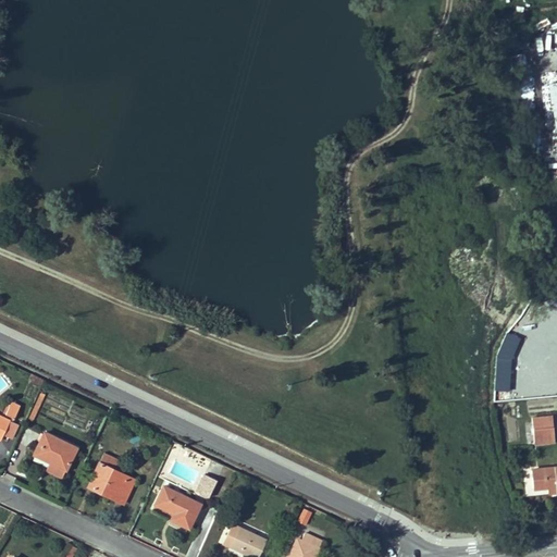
[(556,128),(556,82),(547,84),(554,130),(556,128)]
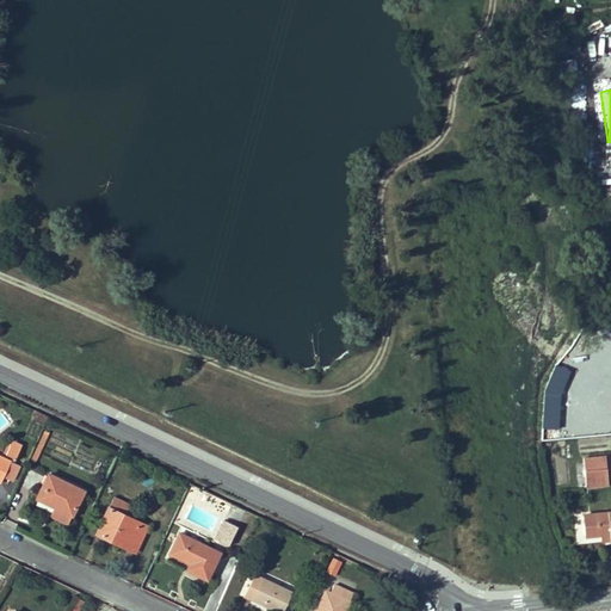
[(48,434),(44,432),(31,460),(36,462),(48,434)]
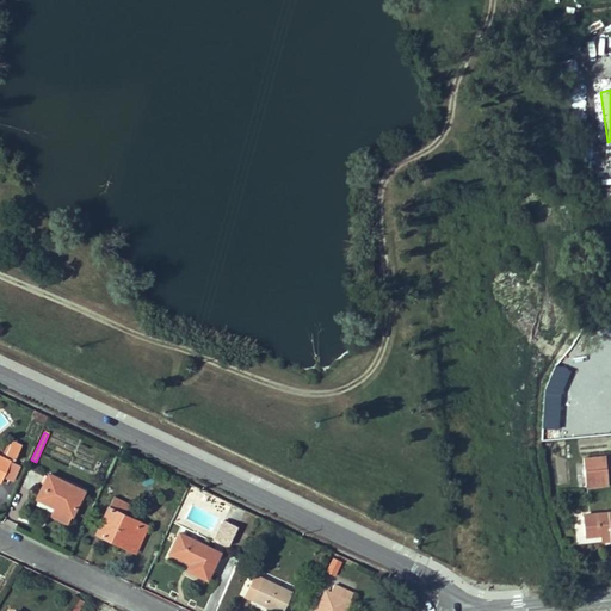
[(16,460),(20,449),(13,445),(7,456),(16,460)]
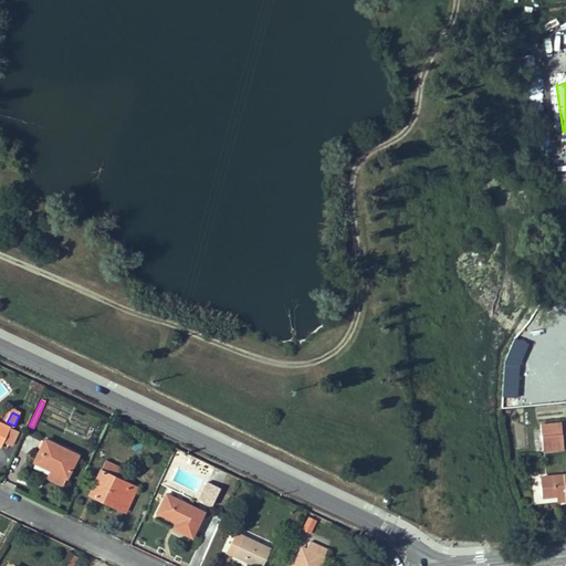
[(0,422),(0,441),(3,443),(10,428),(0,422)]
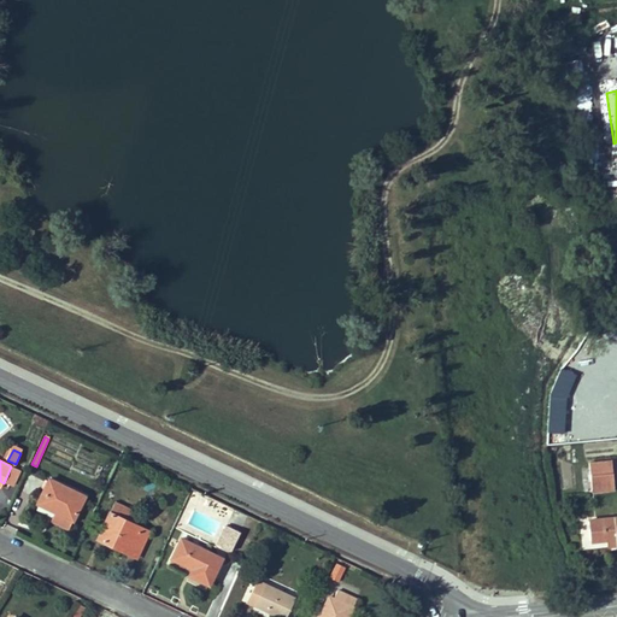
[(588,463),(589,475),(612,474),(611,460),(588,463)]
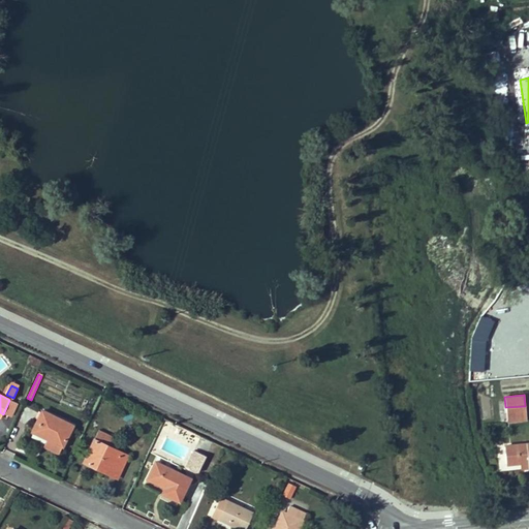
[(526,419),(525,406),(505,407),(506,422),(526,419)]
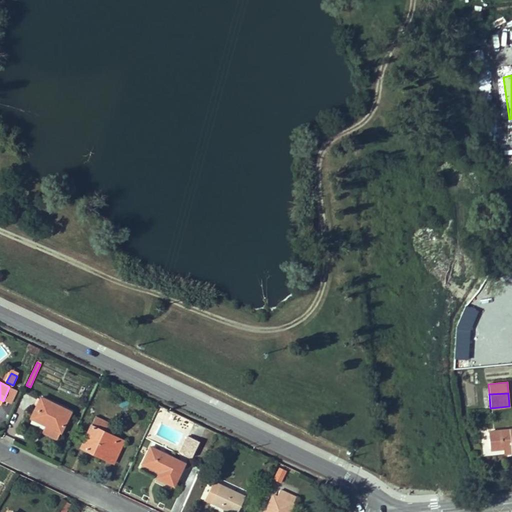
[(70,412),(41,398),(31,417),(46,424),(45,425),(42,432),(57,439),(60,432),(70,412)]
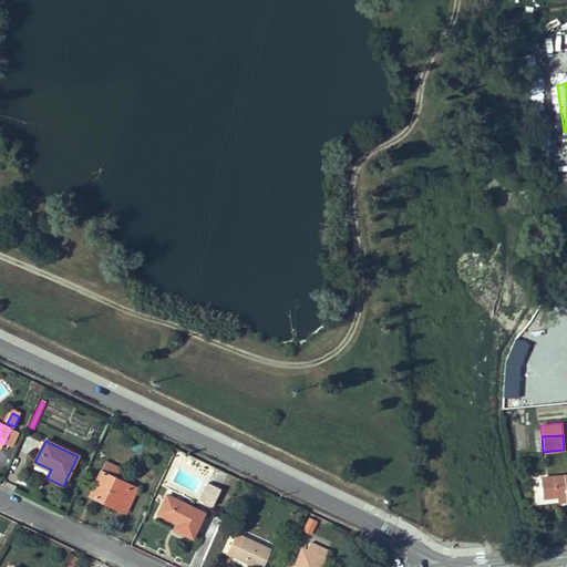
[(105,463),(102,472),(121,482),(125,473),(105,463)]
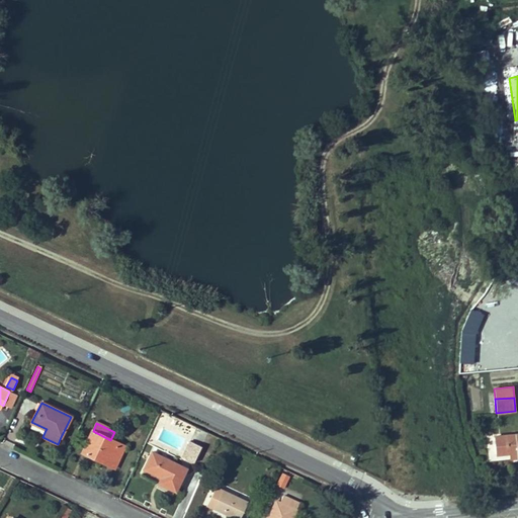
[(88,440),(92,442),(85,455),(107,465),(109,462),(116,465),(125,447),(110,440),(93,431),(88,440)]
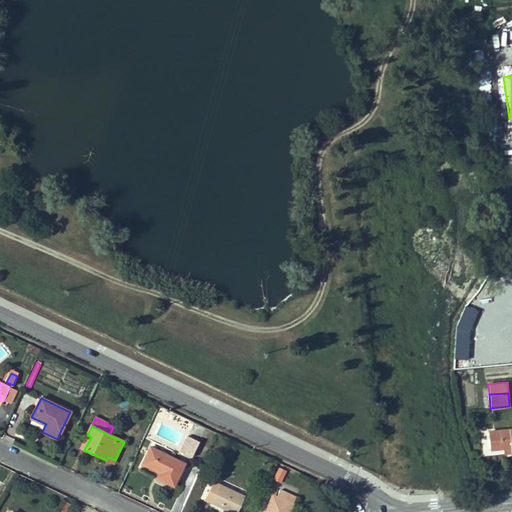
[(511,453),(511,428),(488,431),(490,448),(504,447),(510,446),(511,453)]
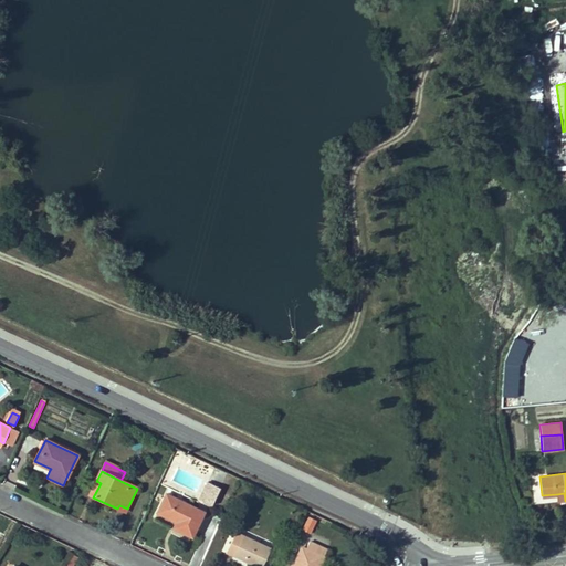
[(93,498),(101,483),(96,481),(90,495),(93,498)]
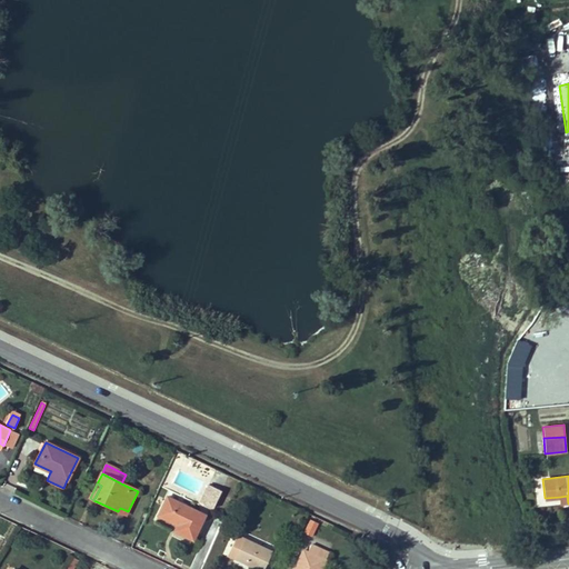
[(221,491),(207,485),(199,502),(212,509),(221,491)]
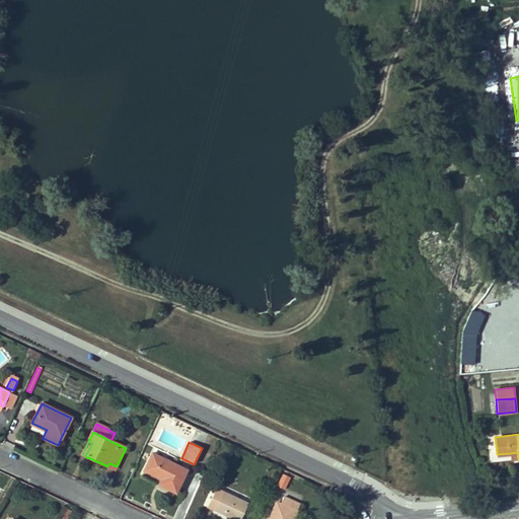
[(176,493),(187,470),(152,454),(145,470),(159,477),(159,476),(163,477),(159,485),(176,493)]
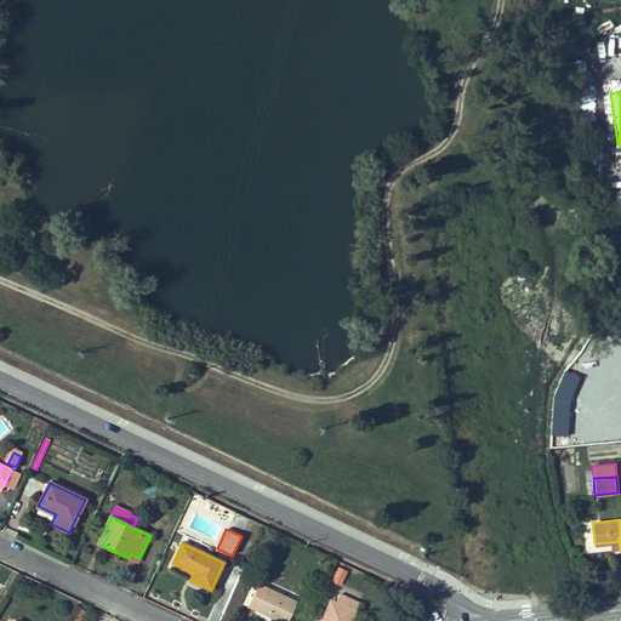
[(347,574),(339,569),(331,584),(341,587),(347,574)]
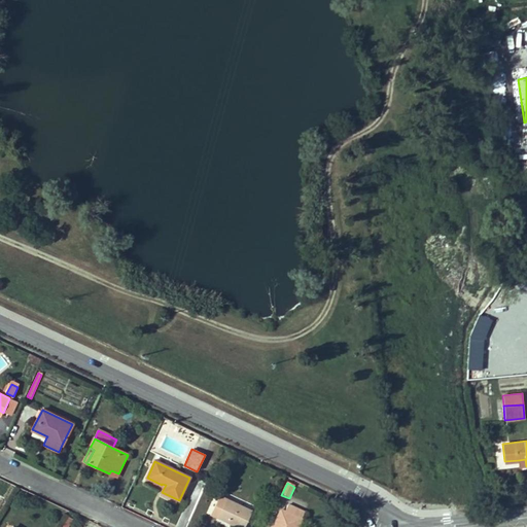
[(244,526),(252,512),(219,496),(210,516),(233,526),(244,526)]
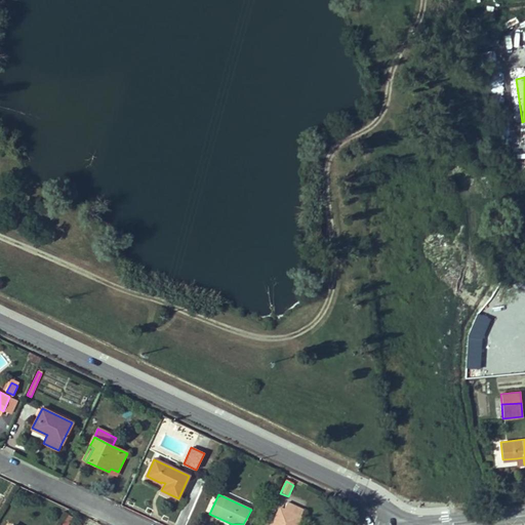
[(280,510),(272,524),(296,524),(304,512),(287,503),(283,511),(280,510)]
